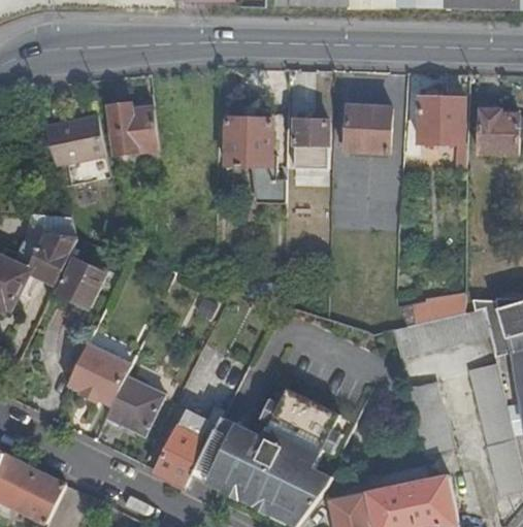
[(285,0),(285,4),(344,4),(344,9),(393,9),(393,6),(522,9),(522,0),(285,0)]
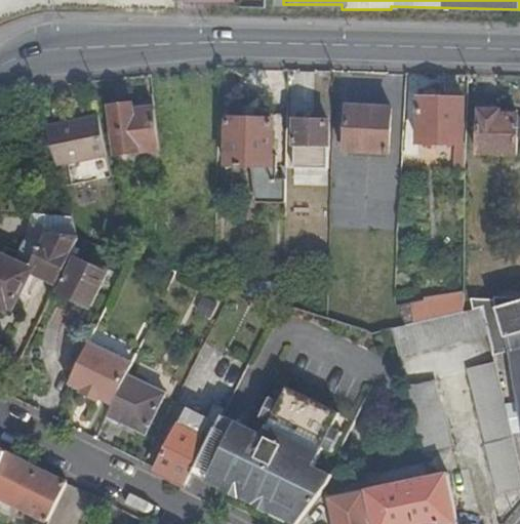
[(460,172),(461,143),(456,143),(458,99),(414,98),(412,143),(450,144),(449,166),(454,167),(454,172),(460,172)]
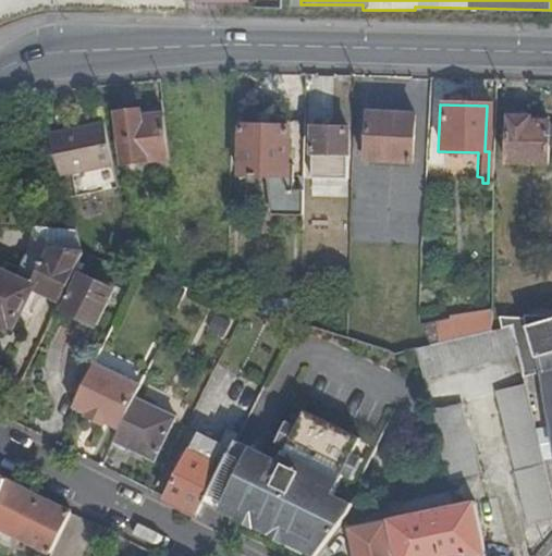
[(120,163),(166,159),(160,115),(136,119),(135,111),(113,113),(120,163)]
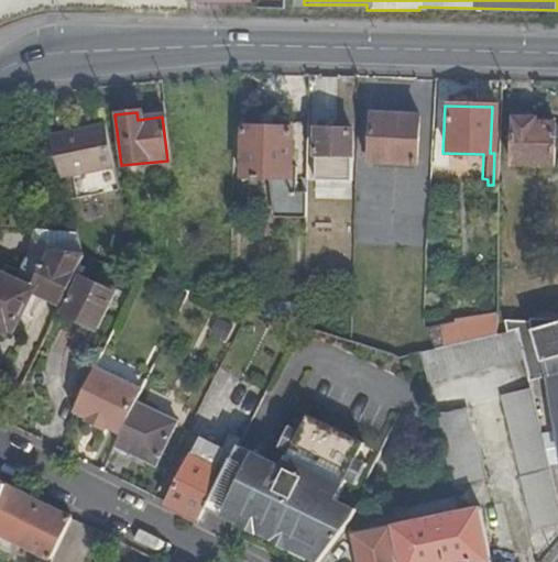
[(506,163),(549,166),(551,123),(529,123),(531,119),(527,113),(512,112),(507,120),(506,163)]
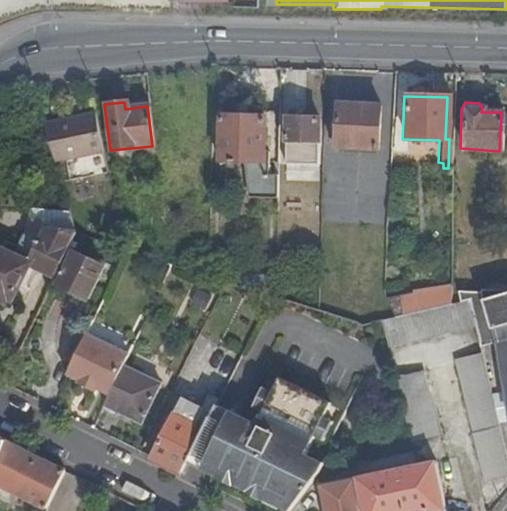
[(375,149),(376,104),(334,103),(333,148),(375,149)]
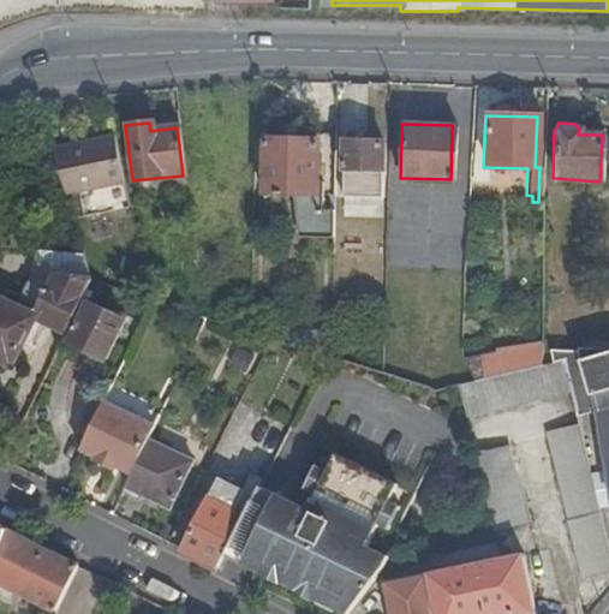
[(61,198),(121,184),(112,136),(47,150),(61,198)]
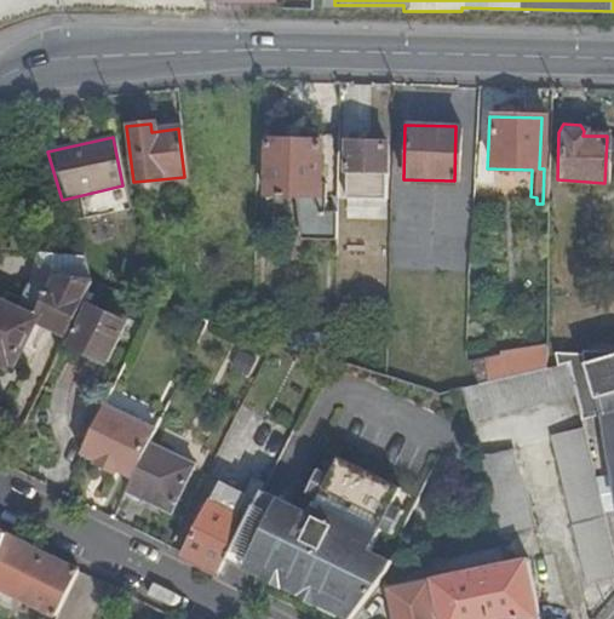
[(263,195),(287,196),(288,142),(264,142),(263,195)]
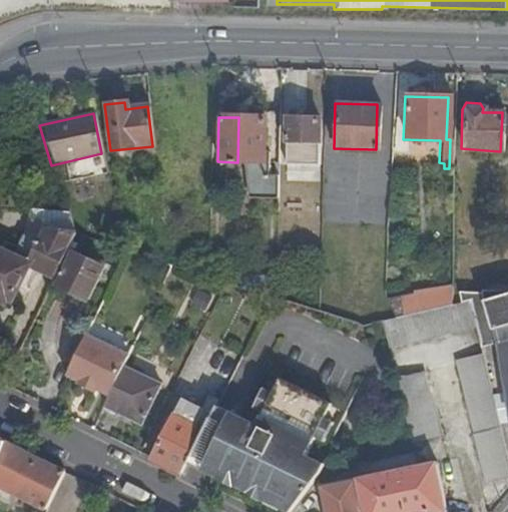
[(238,117),(237,162),(247,162),(246,198),(265,198),(266,152),(261,151),(262,117),(240,117),(238,117)]
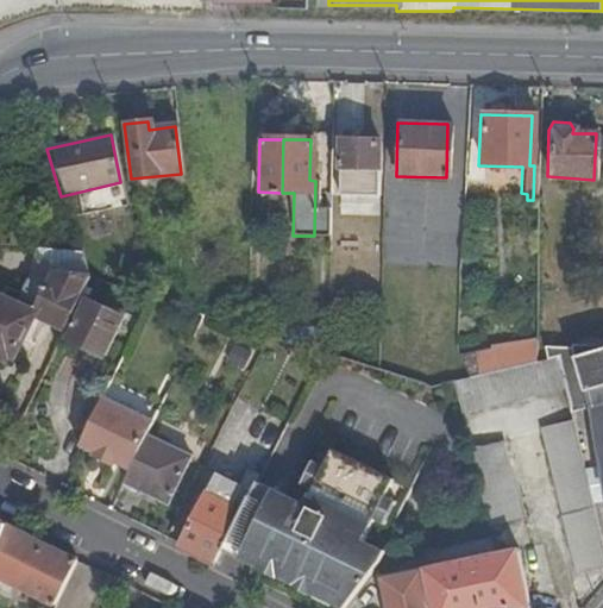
[(355,142),(346,140),(337,140),(335,169),(375,169),(375,142),(355,142)]
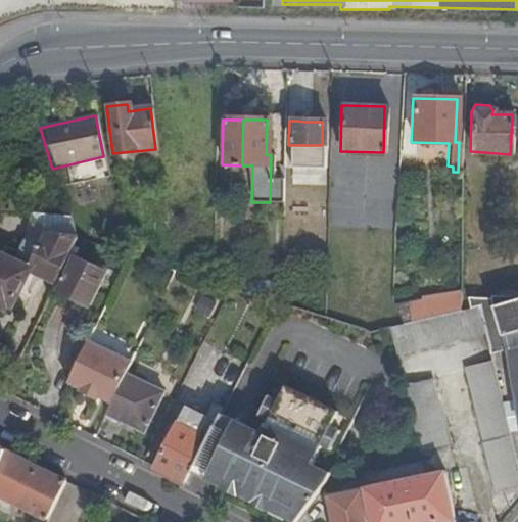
[(42,234),(64,237),(58,216),(29,212),(20,240),(36,247),(42,234)]
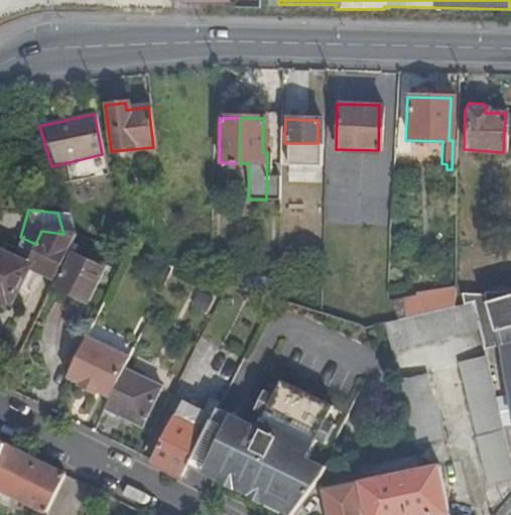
[(71,234),(64,210),(57,213),(64,234),(71,234)]
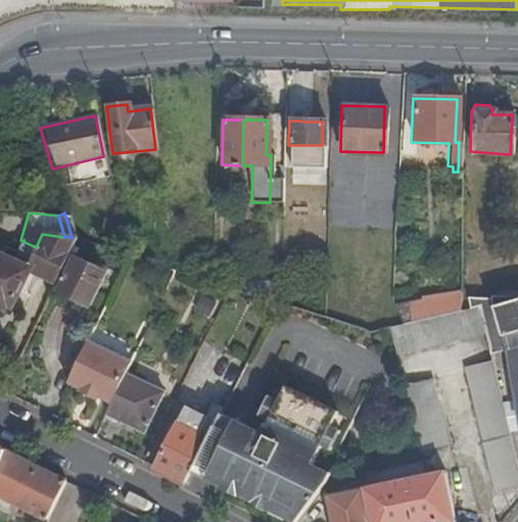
[(26,269),(51,281),(59,266),(62,259),(69,242),(72,237),(64,237),(42,234),(36,247),(20,240),(13,255),(3,251),(1,256),(0,255),(0,302),(7,306),(26,269)]
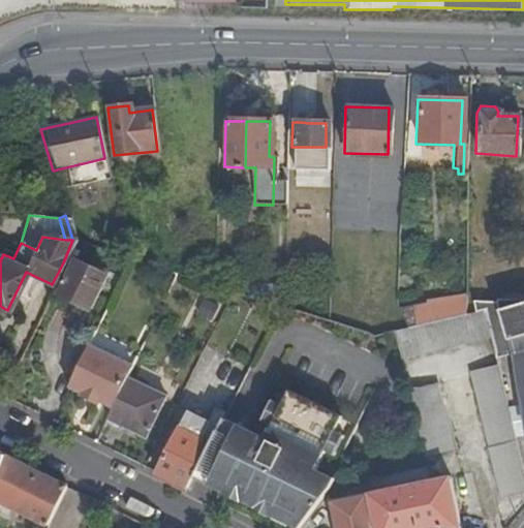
[(69,265),(63,262),(60,269),(66,271),(55,293),(88,309),(103,277),(70,260),(69,265)]
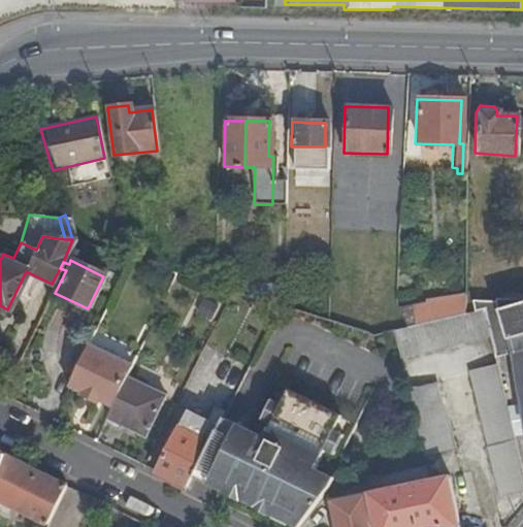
[(522,306),(497,315),(504,339),(522,334),(522,306)]
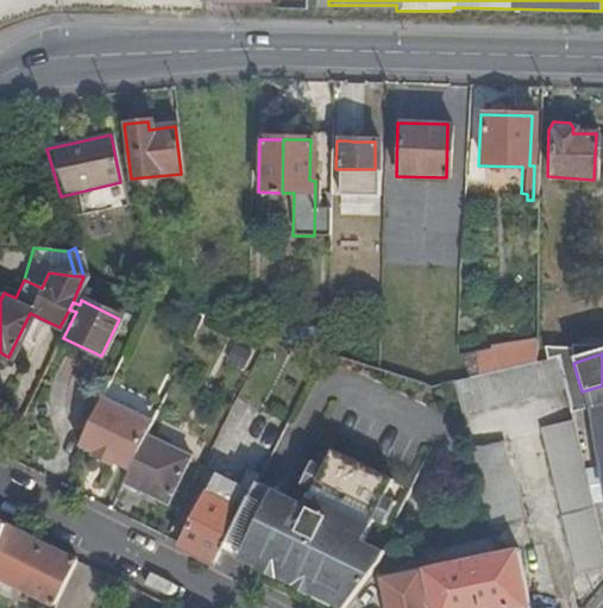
[(528,362),(463,378),(470,411),(560,388),(559,381),(557,373),(553,356),(528,362)]
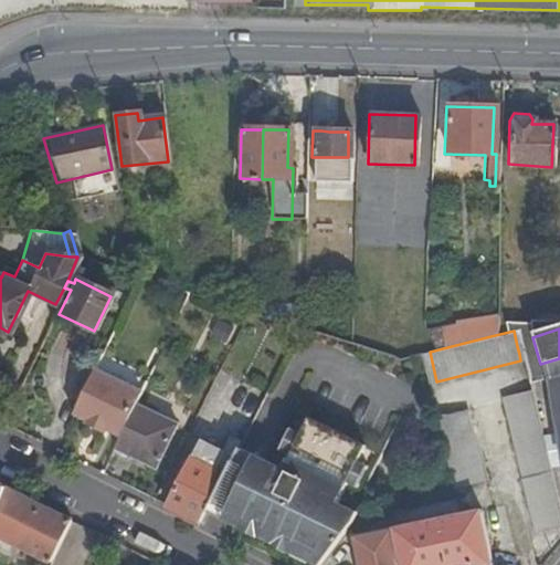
[(559,358),(540,364),(538,365),(541,379),(545,378),(559,463),(559,358)]
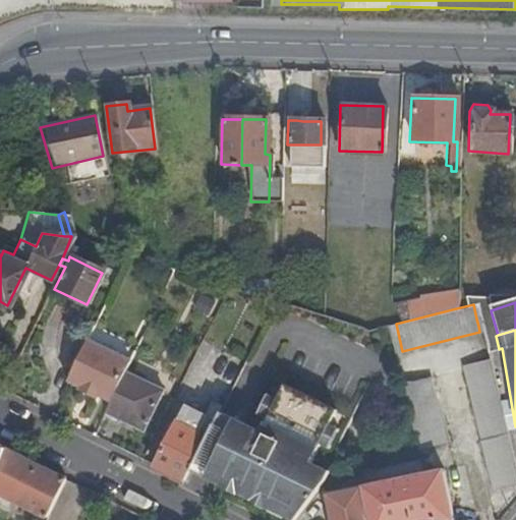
[(127,359),(83,339),(63,381),(77,387),(76,390),(94,398),(95,395),(107,401),(122,369),(127,359)]
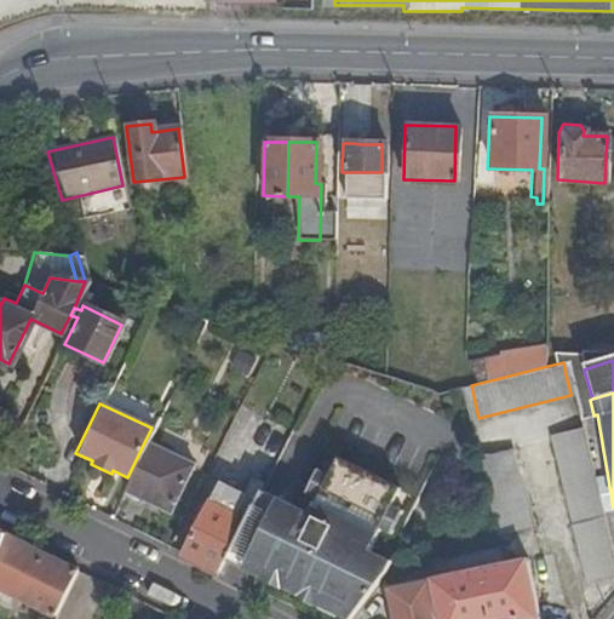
[(580,584),(613,577),(578,427),(546,435),(580,584)]
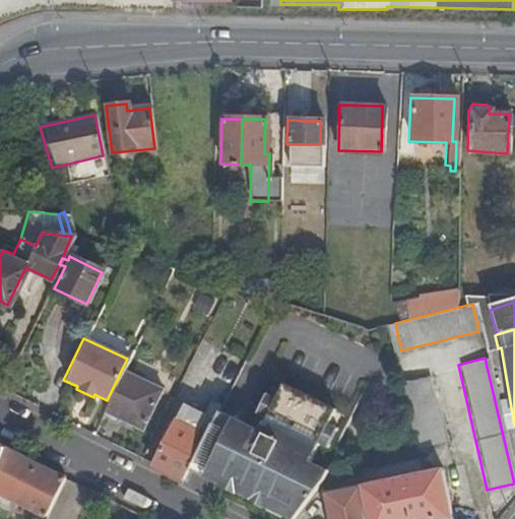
[(122,369),(107,400),(103,410),(140,428),(159,387),(122,369)]
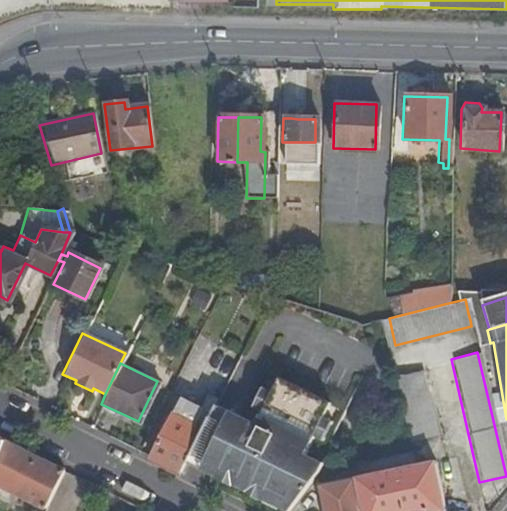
[(213,400),(194,440),(187,454),(290,505),(311,478),(316,472),(320,463),(325,453),(308,445),(330,398),(276,372),(254,419),(214,400),(213,400)]
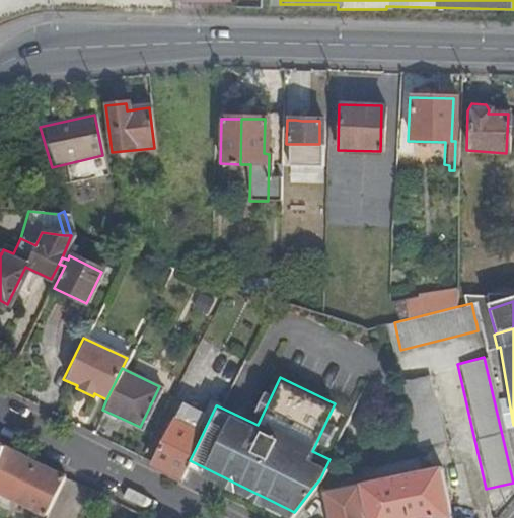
[(428,388),(399,394),(412,450),(441,443),(428,388)]
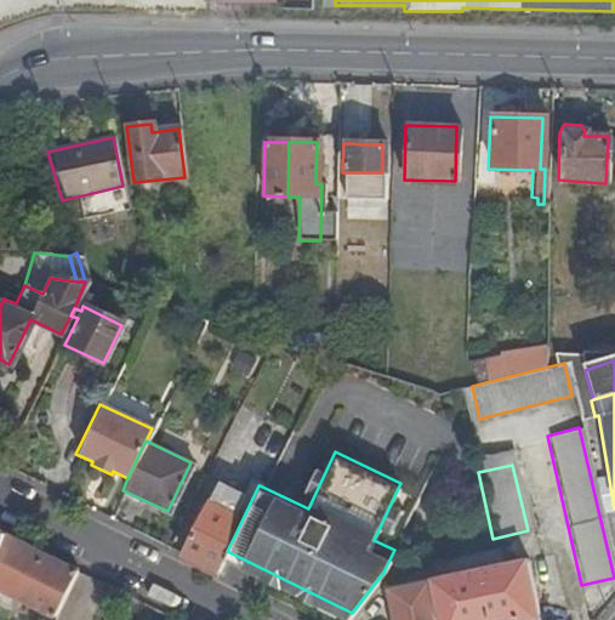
[(249,477),(240,494),(243,495),(226,529),(235,534),(258,485),(260,485),(260,483),(249,477)]
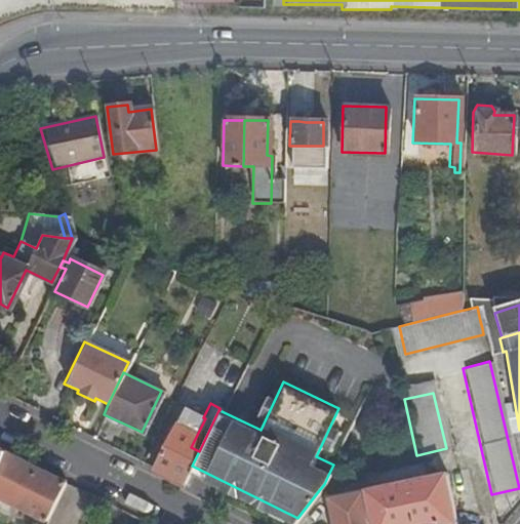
[(182,407),(151,468),(183,484),(188,474),(192,466),(199,451),(191,447),(205,418),(203,417),(182,407)]
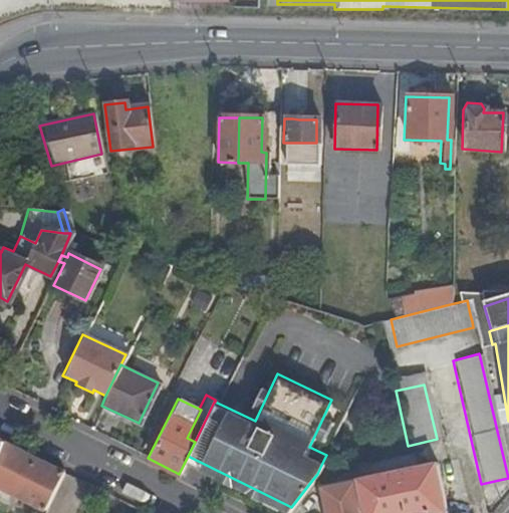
[(61,472),(3,444),(0,452),(0,490),(42,511),(61,472)]
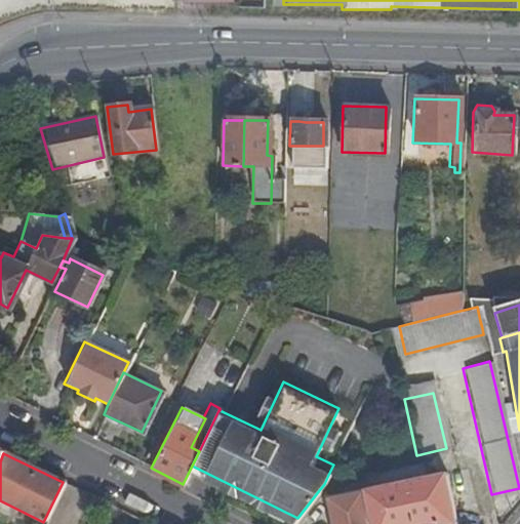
[(292,523),(297,518),(192,466),(188,474),(288,523),(292,523)]
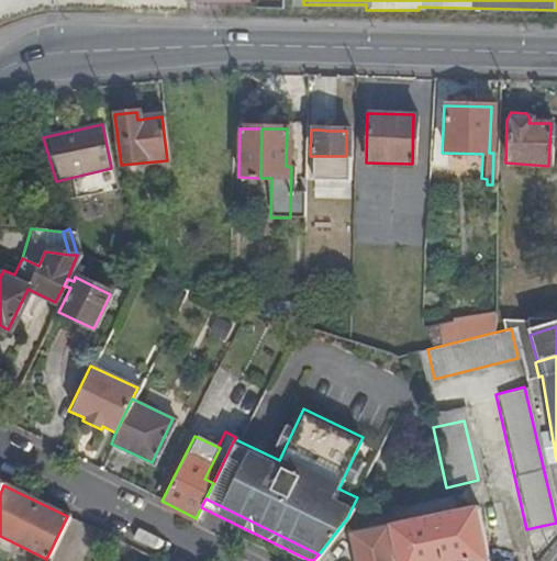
[(347,533),(352,560),(485,560),(475,505),(436,514),(352,531),(347,533)]
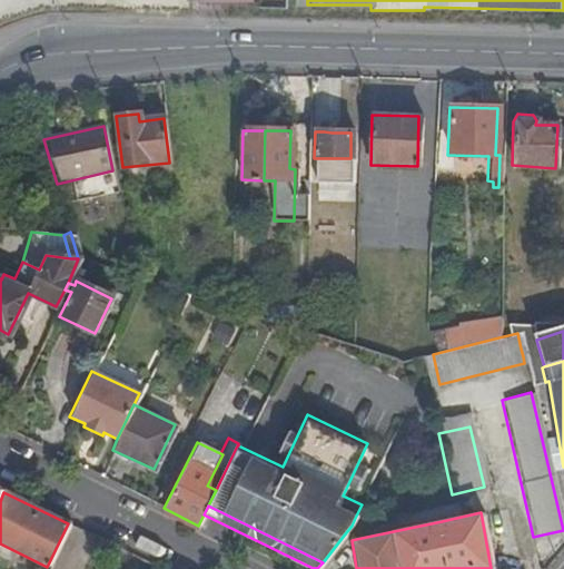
[(373,523),(356,516),(352,526),(373,523)]
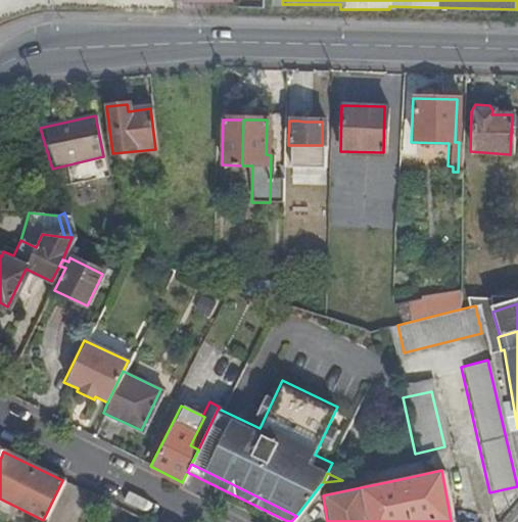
[(296,516),(291,521),(327,521),(323,495),(327,494),(318,488),(296,516)]
